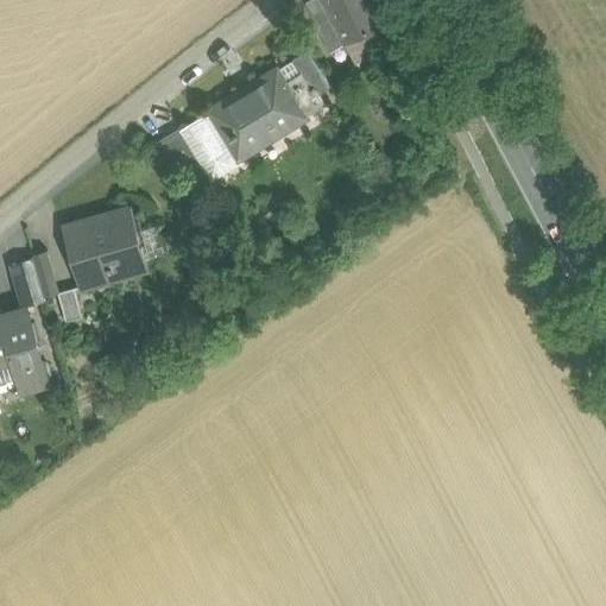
[(371,0),(309,0),(303,4),(315,25),(329,19),(342,45),(359,37),(382,24),(384,24),(371,0)]
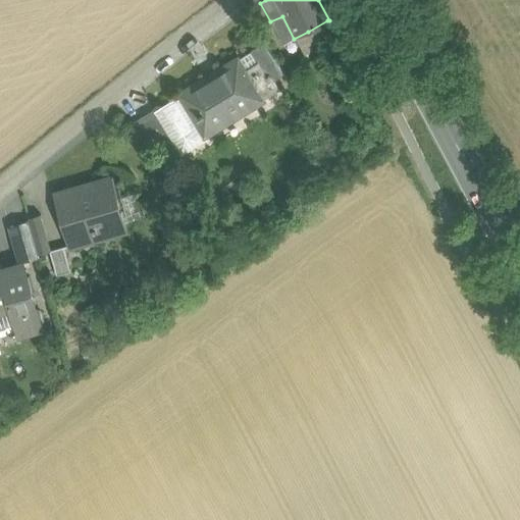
[(282,16),(270,21),(282,45),(294,39),(282,16)]
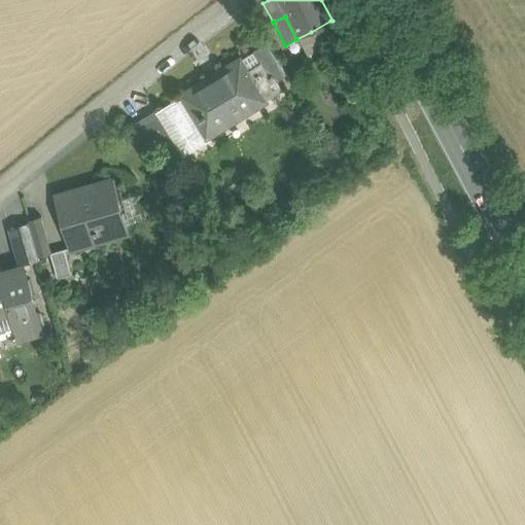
[(330,21),(311,32),(318,43),(338,33),(330,21)]
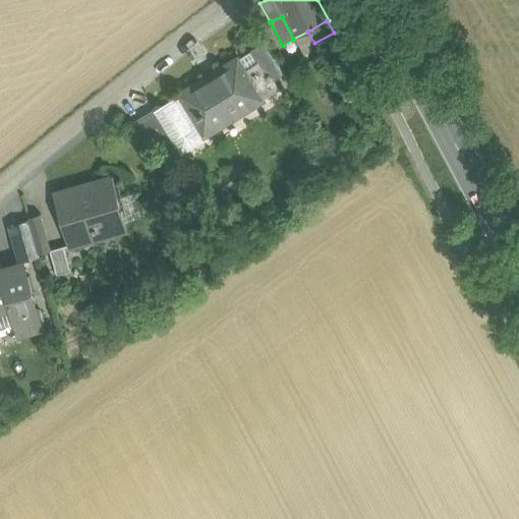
[(263,45),(248,53),(248,54),(264,79),(268,76),(272,81),(282,75),(263,45)]
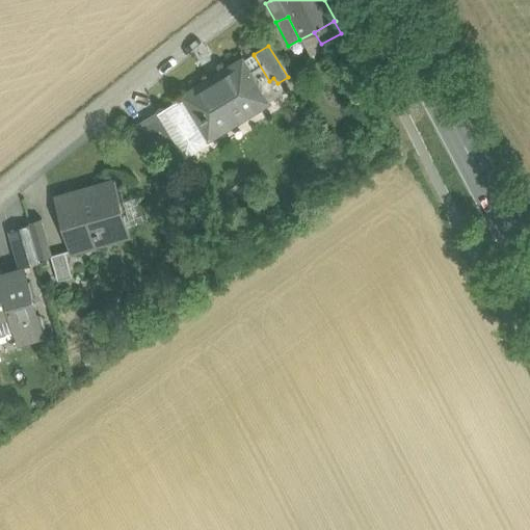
[(240,62),(183,98),(199,123),(208,138),(217,132),(218,132),(283,93),(277,83),(273,78),(269,81),(254,55),(240,63),(240,62)]
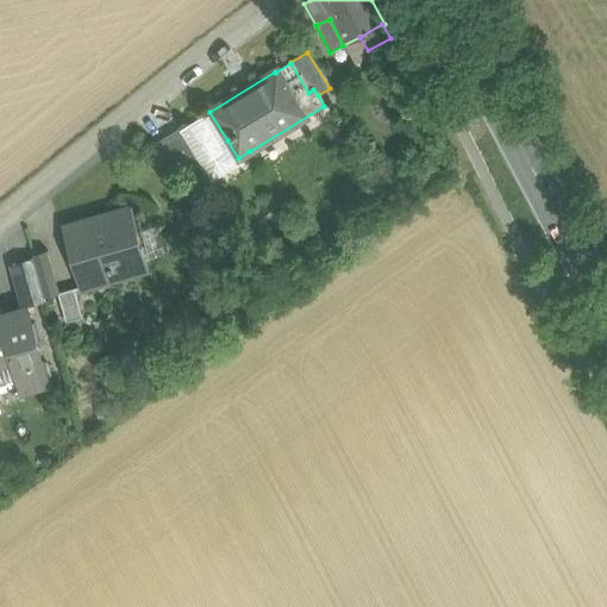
[(210,112),(180,131),(198,161),(211,182),(242,163),(238,158),(227,141),(210,112)]
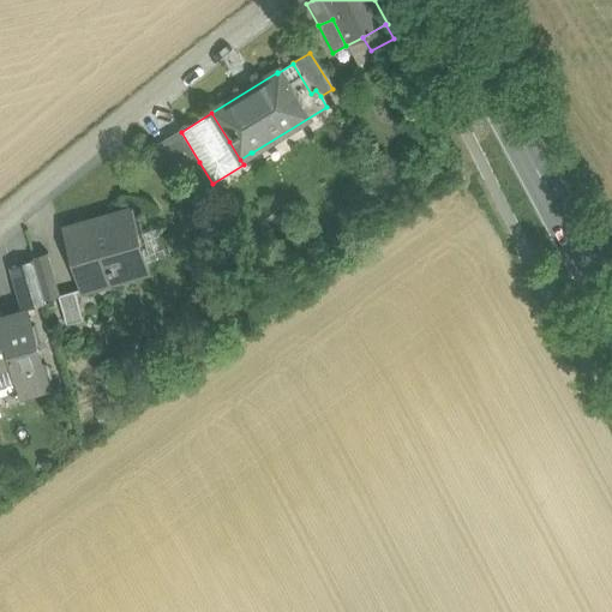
[(181,132),(180,131),(154,148),(177,175),(199,162),(181,132)]
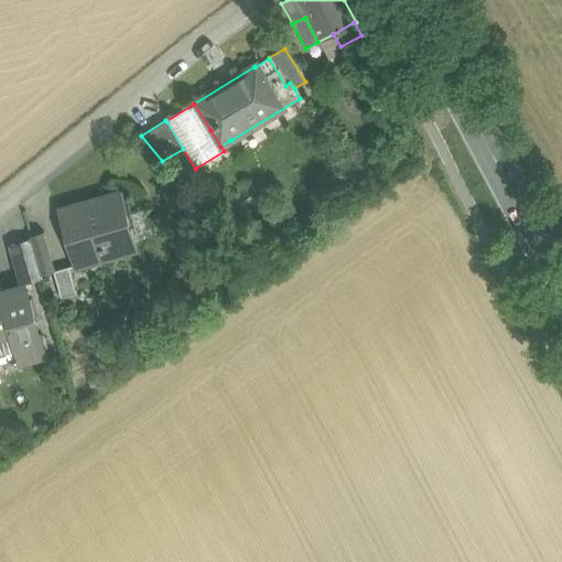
[(119,194),(62,211),(78,266),(104,258),(101,251),(104,251),(103,247),(130,239),(133,250),(136,249),(119,194)]
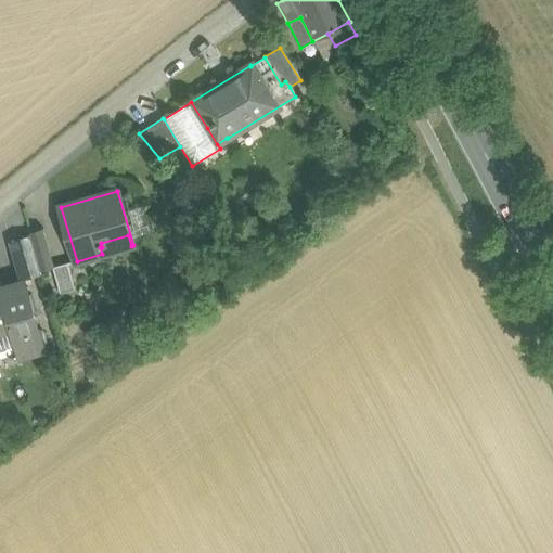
[(28,233),(39,271),(52,268),(42,230),(28,233)]
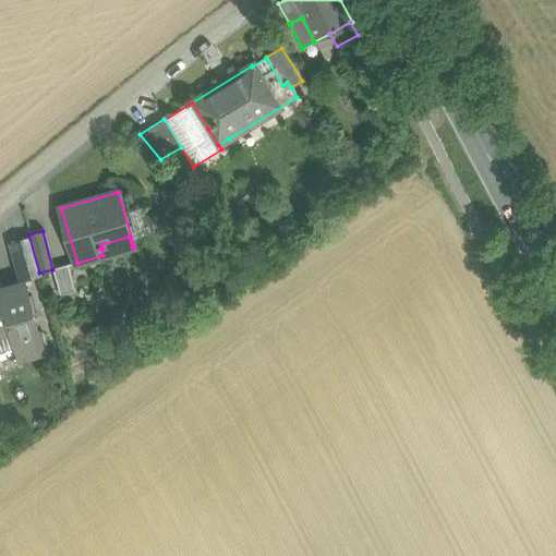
[(52,269),(59,295),(74,291),(67,265),(52,269)]
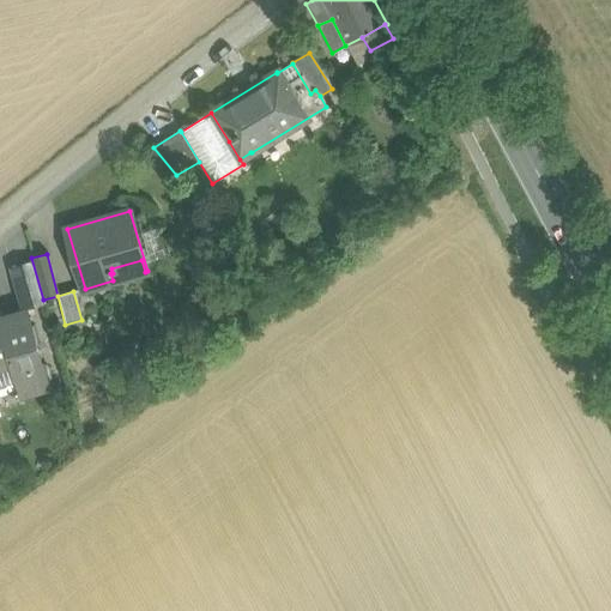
[(0,366),(10,363),(19,397),(48,388),(41,364),(25,313),(0,319),(0,366)]
